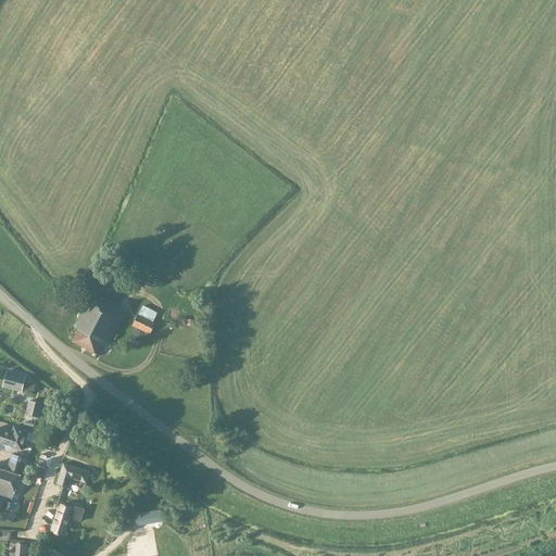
[(80,326),(72,341),(97,354),(103,340),(109,342),(126,311),(92,292),(75,324),(80,326)]
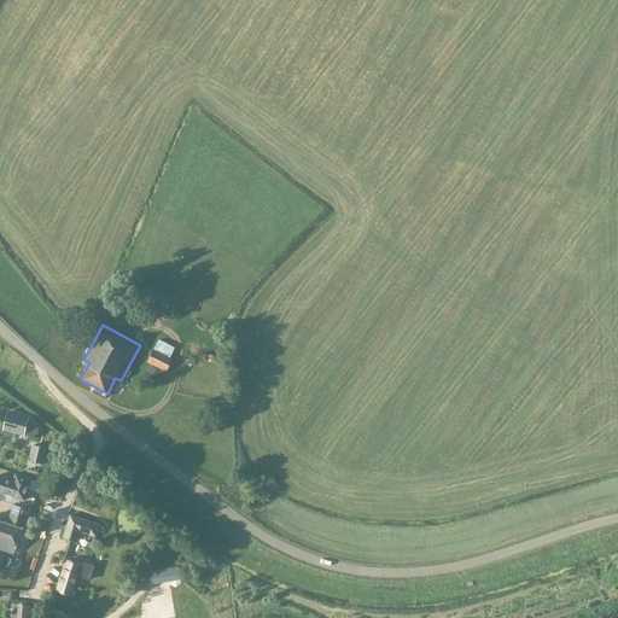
[(151,347),(155,337),(149,334),(145,344),(151,347)]
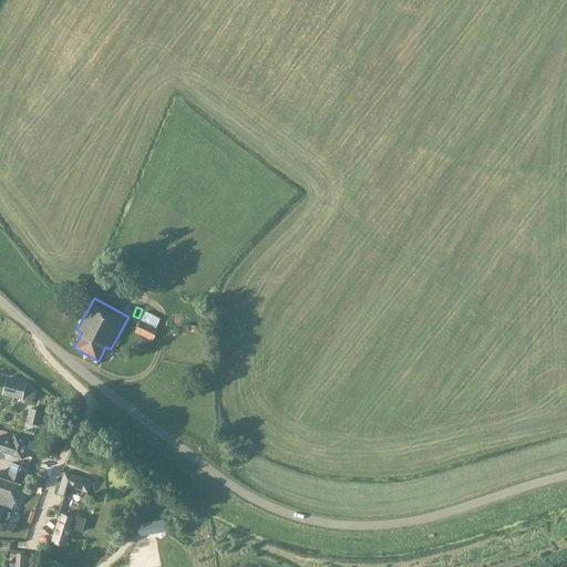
[(134,332),(153,342),(160,330),(156,329),(161,319),(145,311),(134,332)]
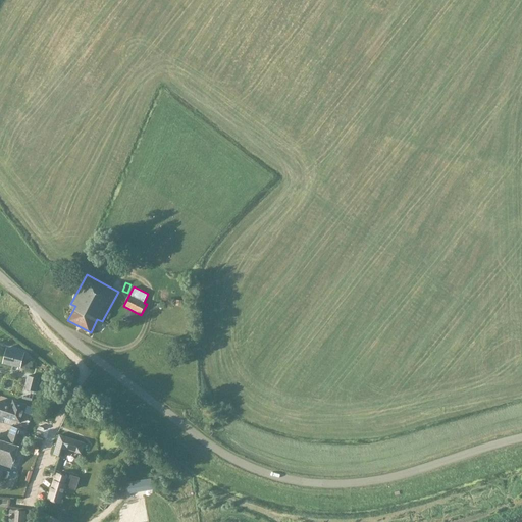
[(131,321),(135,313),(126,309),(122,317),(131,321)]
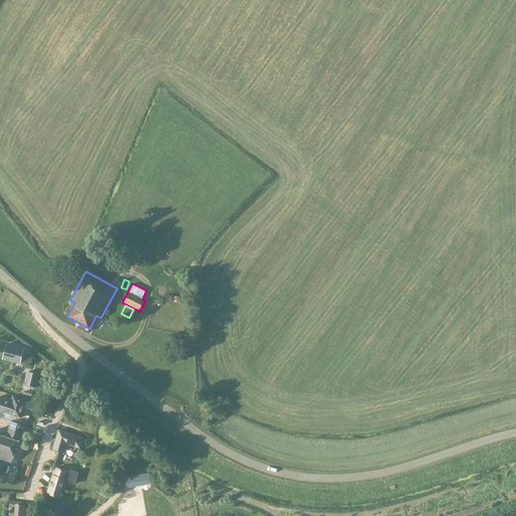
[(24,349),(7,344),(3,359),(20,364),(20,363),(28,366),(31,357),(22,355),(24,349)]
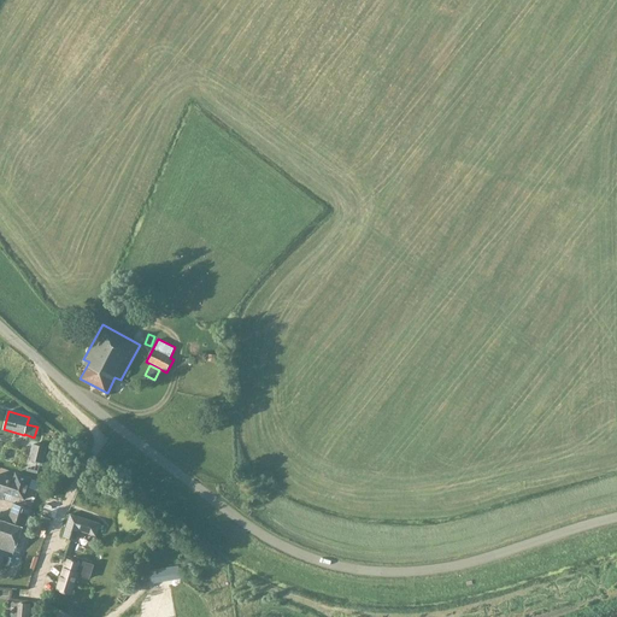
[(29,460),(42,464),(46,448),(33,445),(29,460)]
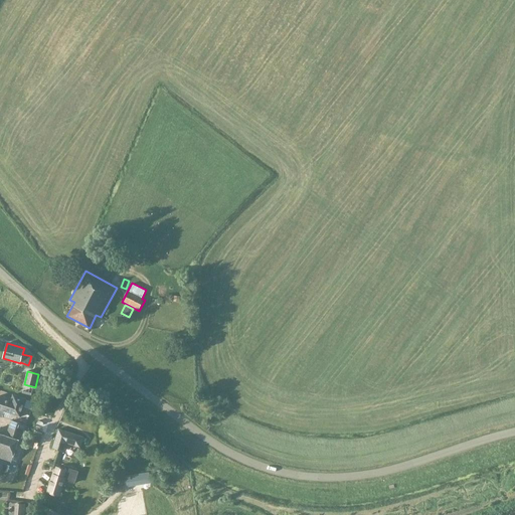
[(0,416),(2,418),(4,411),(21,417),(27,399),(12,394),(11,400),(0,396),(0,416)]
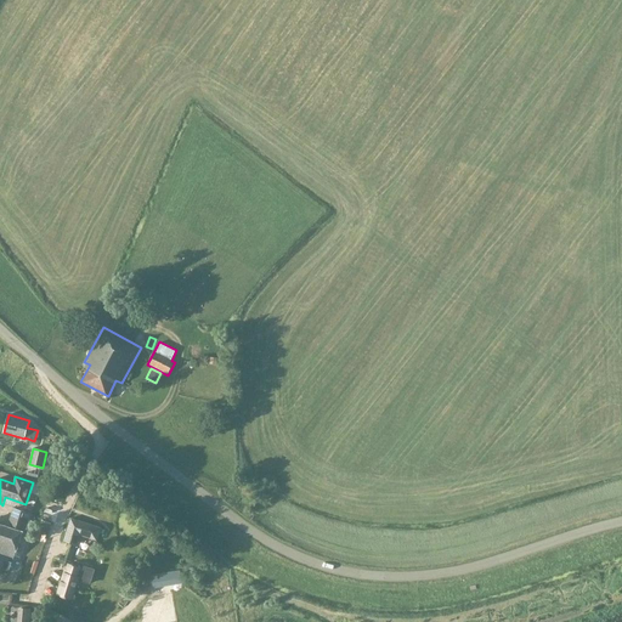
[(7,525),(26,531),(32,514),(12,508),(7,525)]
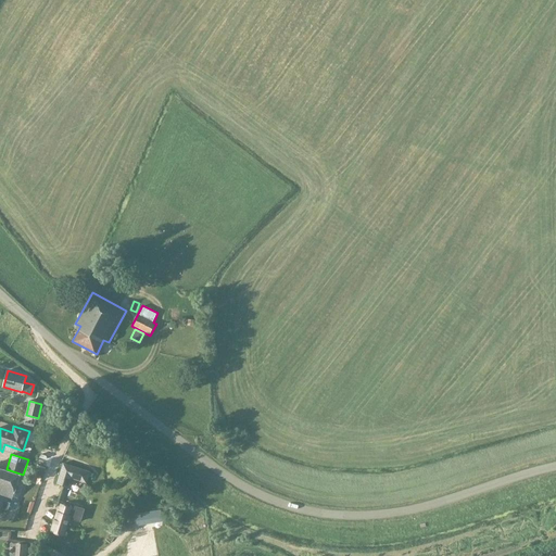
[(64,463),(57,484),(68,489),(72,479),(87,484),(90,471),(64,463)]
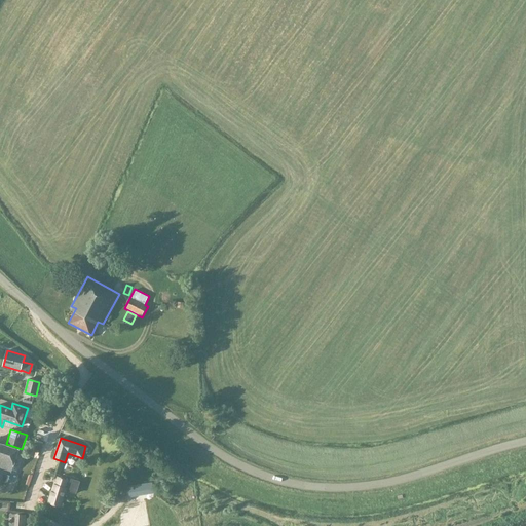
[(0,468),(11,473),(13,464),(19,450),(0,444),(0,468)]
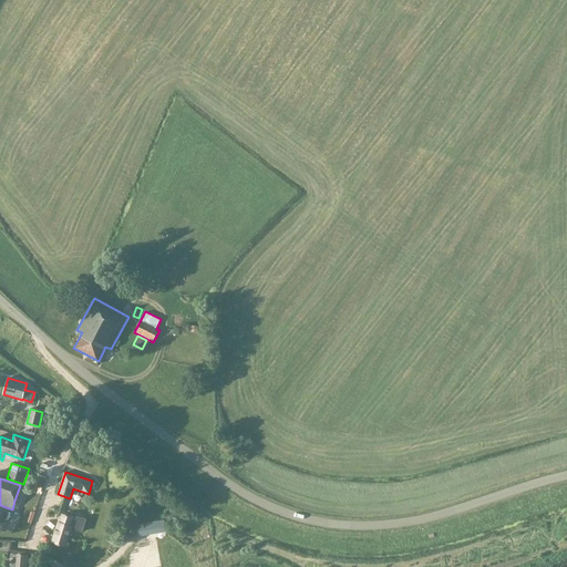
[(8,521),(10,513),(0,508),(0,518),(8,521)]
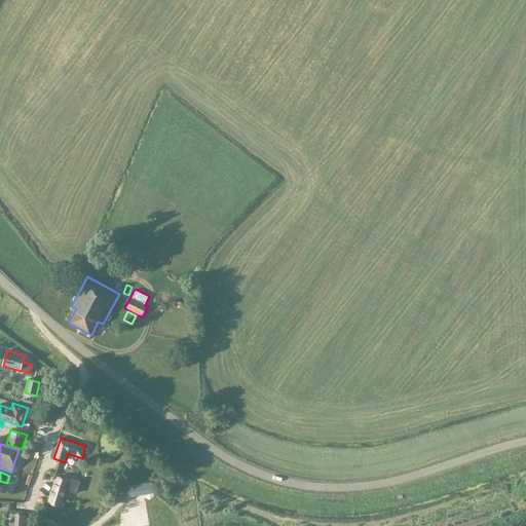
[(53,485),(48,502),(61,506),(66,488),(68,481),(57,477),(53,485)]
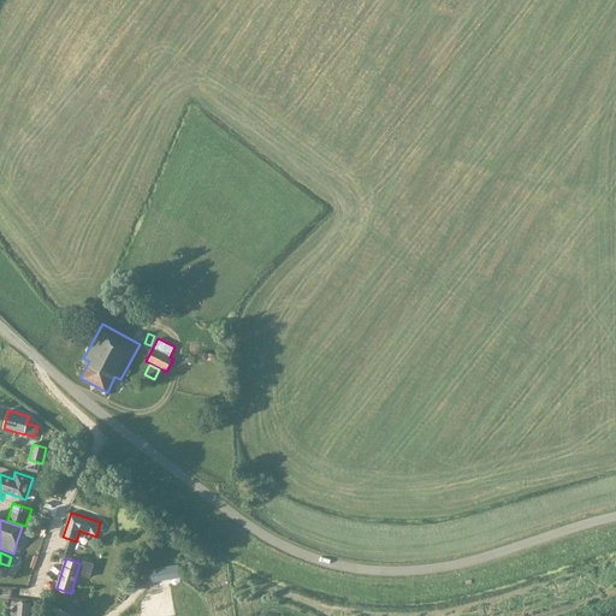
[(78,576),(89,579),(94,564),(83,561),(78,576)]
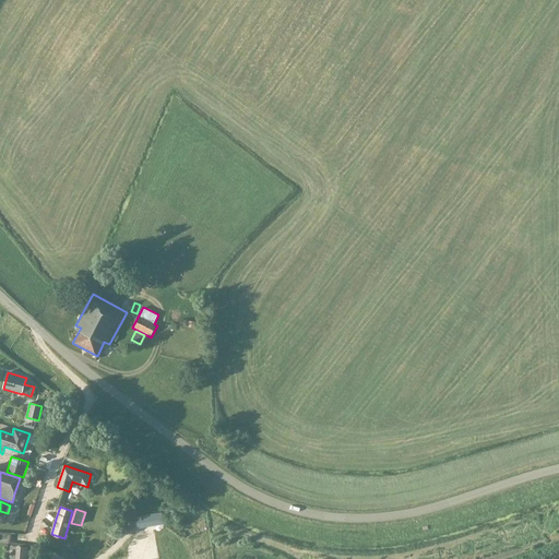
[(163,520),(162,513),(142,516),(143,523),(163,520)]
